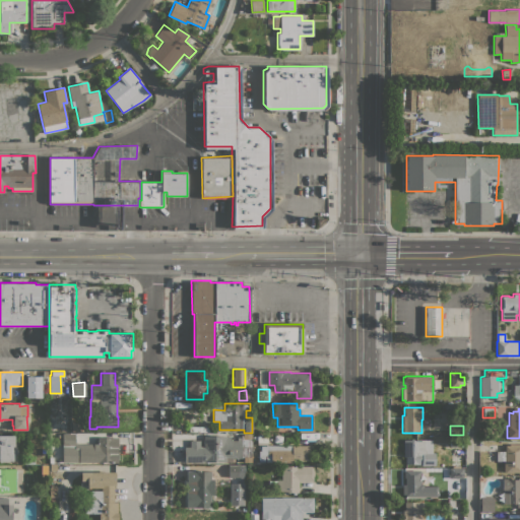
[(62,461),(62,433),(75,433),(75,444),(98,444),(98,437),(118,437),(118,461),(62,461)]
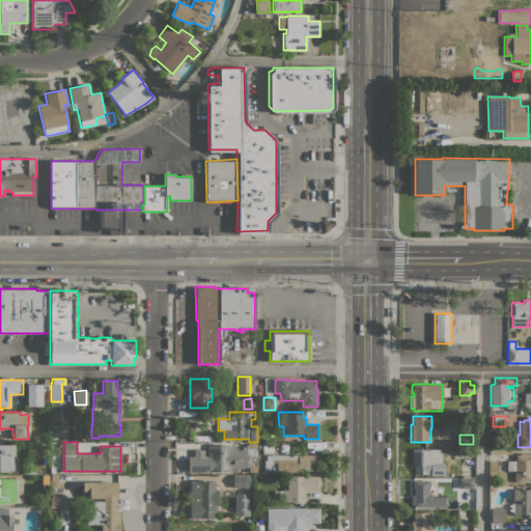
[(19,471),(0,471),(0,444),(15,444),(15,447),(19,447),(19,471)]
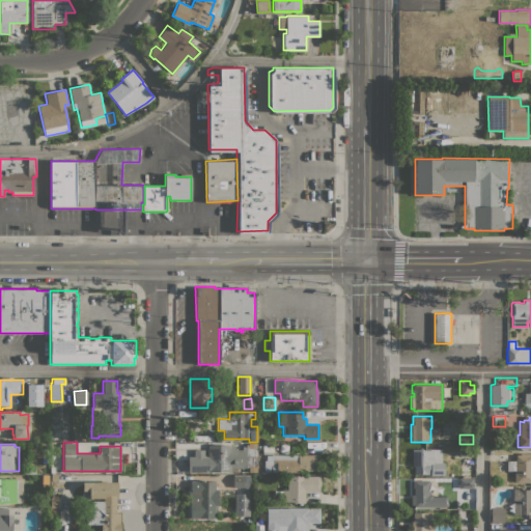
[(207,455),(207,445),(230,445),(230,446),(235,446),(235,449),(239,449),(239,446),(255,446),(255,467),(230,467),(230,472),(188,472),(188,455),(194,455),(194,449),(204,449),(204,455),(207,455)]
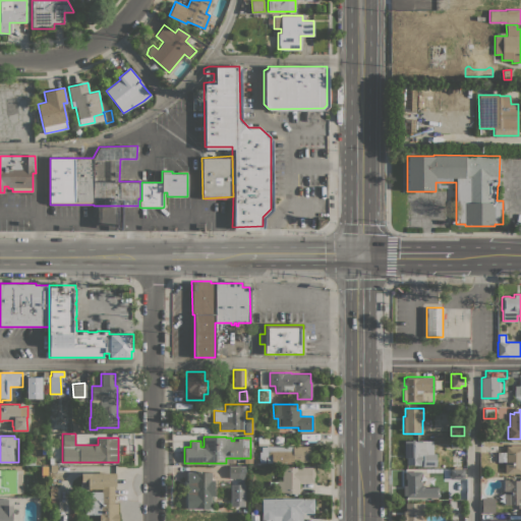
[(451,448),(451,438),(463,438),(463,448),(451,448)]
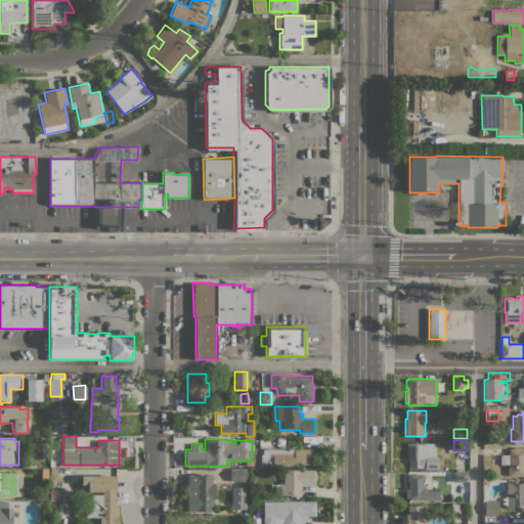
[(406,443),(435,443),(435,456),(438,456),(438,469),(425,469),(425,468),(408,468),(408,460),(406,460),(406,443)]
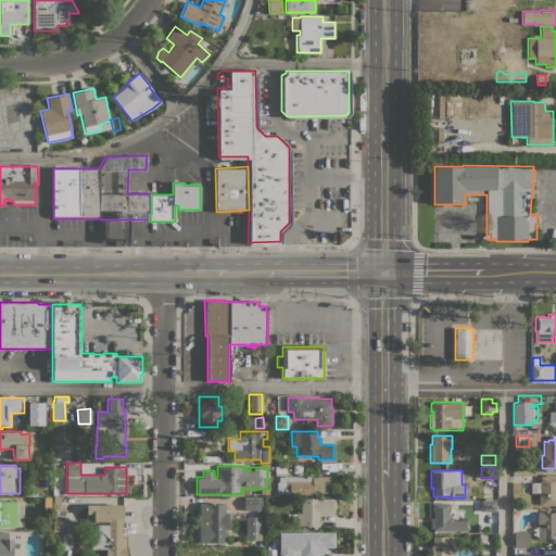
[(540,493),(540,476),(544,476),(544,475),(555,475),(555,505),(538,505),(539,493),(540,493)]
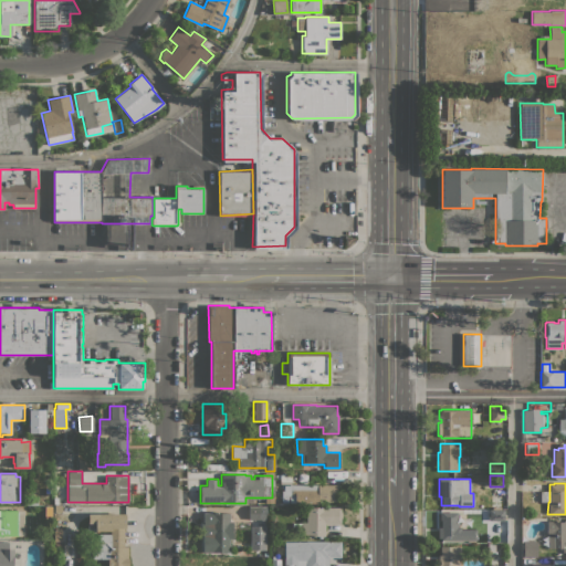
[(337,484),(336,501),(318,501),(318,503),(289,503),(289,496),(284,496),(284,491),(289,491),(289,484),(337,484)]
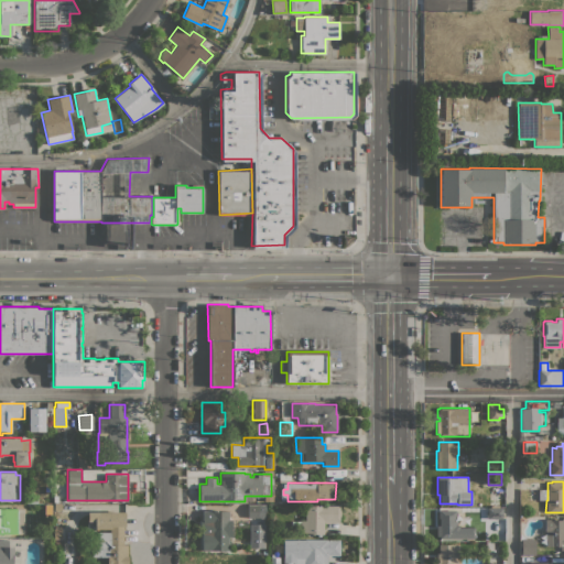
[(248,518),(248,505),(260,505),(260,518),(248,518)]
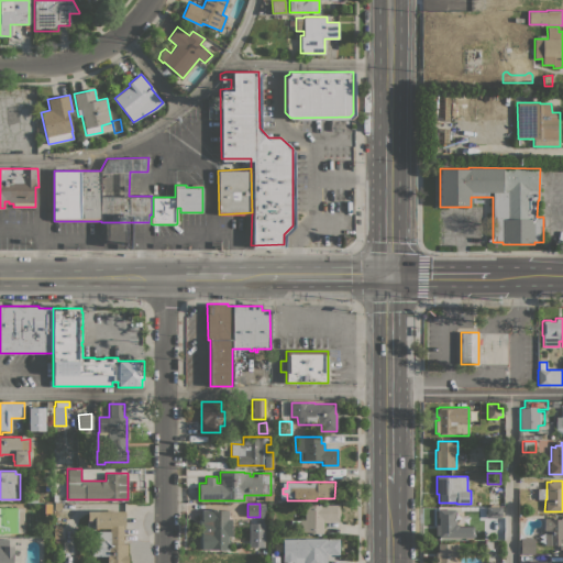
[(323,521),(323,528),(323,531),(323,533),(320,533),(320,536),(317,536),(317,533),(290,533),(290,520),(300,520),(300,519),(305,519),(305,505),(339,505),(339,509),(340,509),(340,516),(339,516),(339,521),(323,521)]
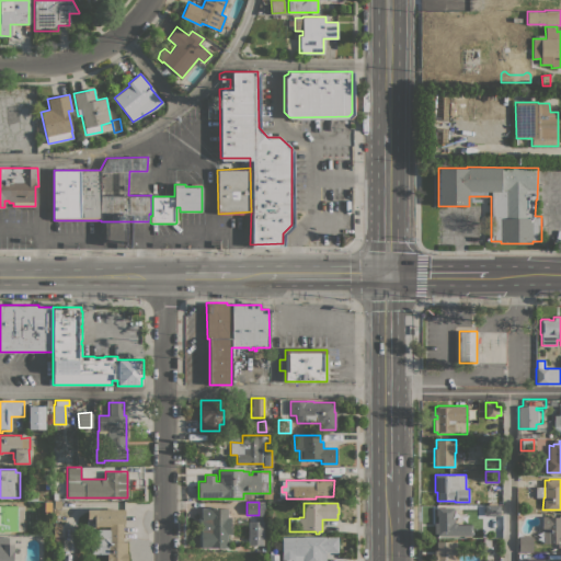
[(23,505),(23,530),(16,530),(16,531),(0,531),(0,505),(15,505),(23,505)]
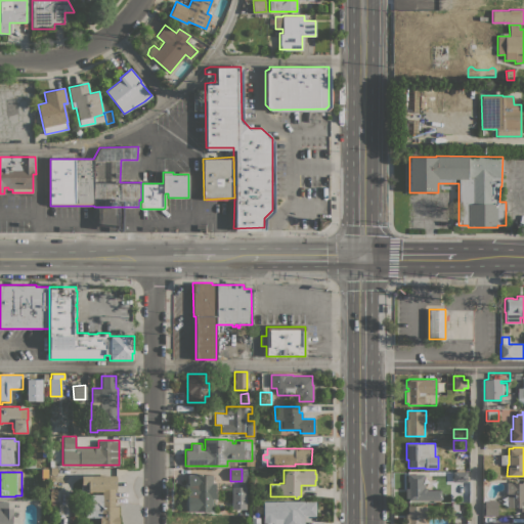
[(452,482),(452,472),(467,472),(467,482),(452,482)]
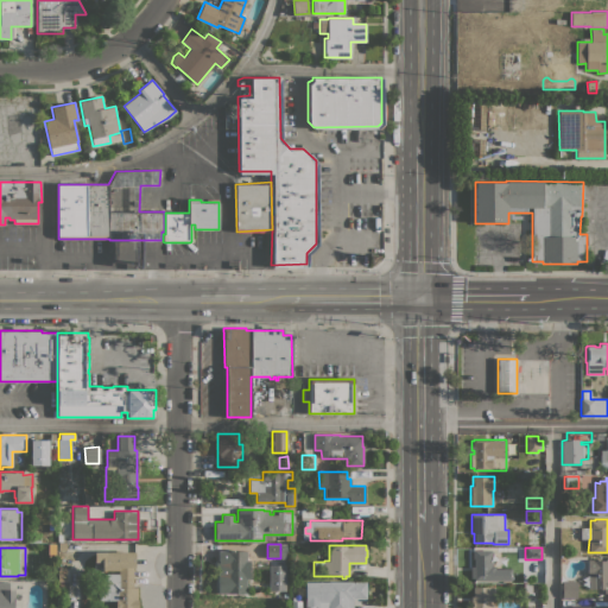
[(491,550),(491,551),(493,551),(493,565),(495,565),(495,568),(512,568),(512,580),(474,580),(473,578),(470,578),(470,567),(473,567),(473,558),(472,559),(472,551),(473,551),(473,550),(491,550)]
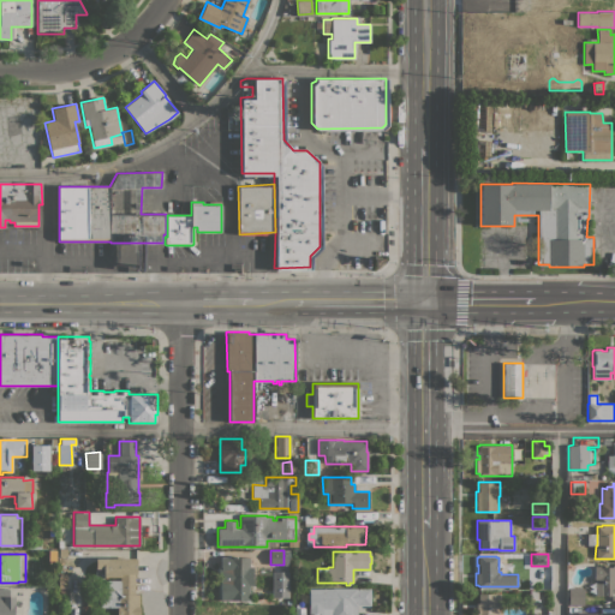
[(243,595),(245,595),(245,597),(236,597),(236,598),(224,598),(225,560),(228,560),(228,557),(249,557),(249,568),(255,568),(255,574),(249,574),(249,583),(236,583),(236,585),(243,585),(243,595)]
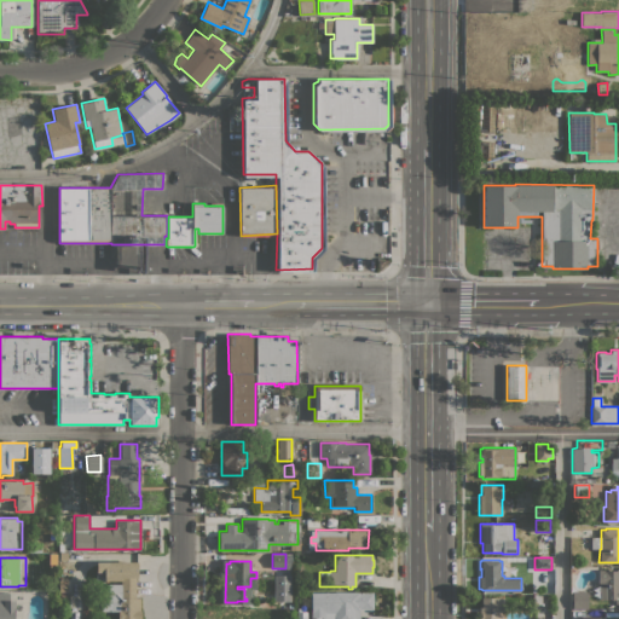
[(102,609),(102,584),(121,584),(121,580),(104,580),(104,572),(97,572),(97,562),(137,562),(137,577),(136,577),(136,597),(140,597),(140,611),(140,618),(117,618),(117,611),(111,611),(111,609),(102,609)]
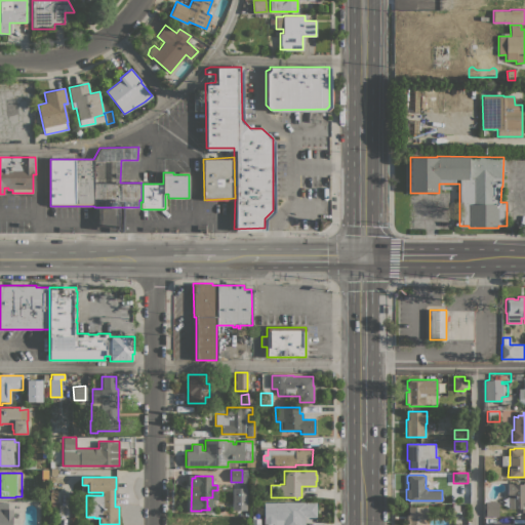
[(524,513),(522,513),(522,508),(509,508),(508,495),(507,483),(512,483),(512,484),(524,484),(524,513)]
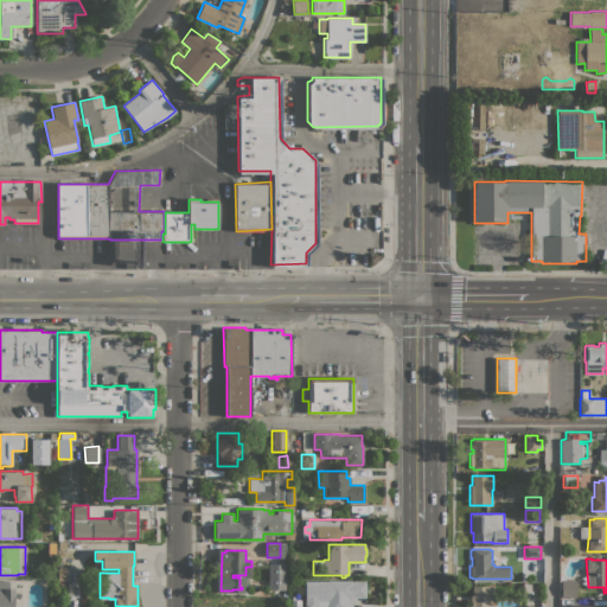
[(305,581),(327,581),(327,580),(351,580),(351,581),(365,581),(365,598),(352,598),(352,606),(317,606),(305,606),(305,581)]
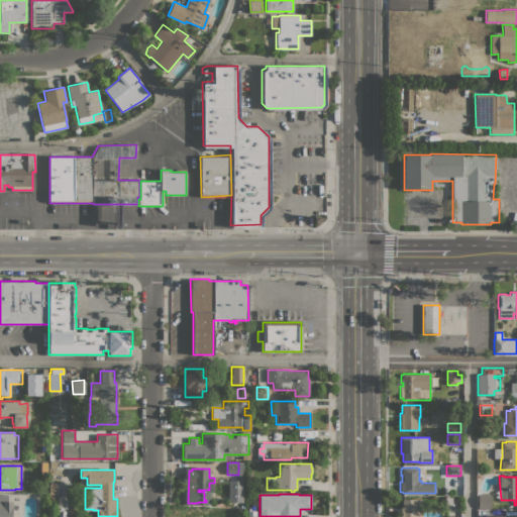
[(491,508),(478,508),(478,494),(491,494),(491,508)]
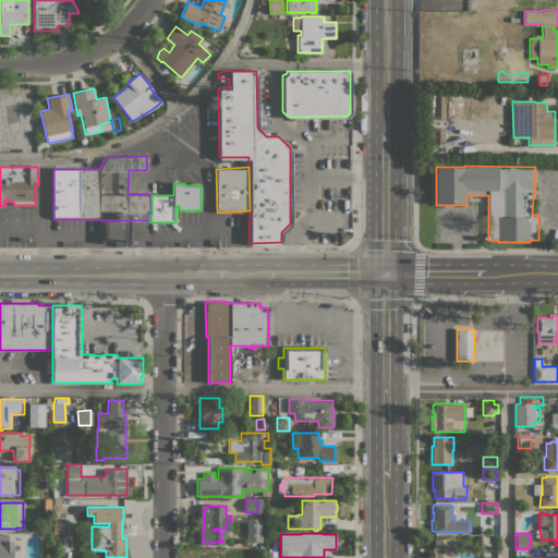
[(0,557),(0,534),(8,534),(8,542),(12,542),(12,557),(0,557)]
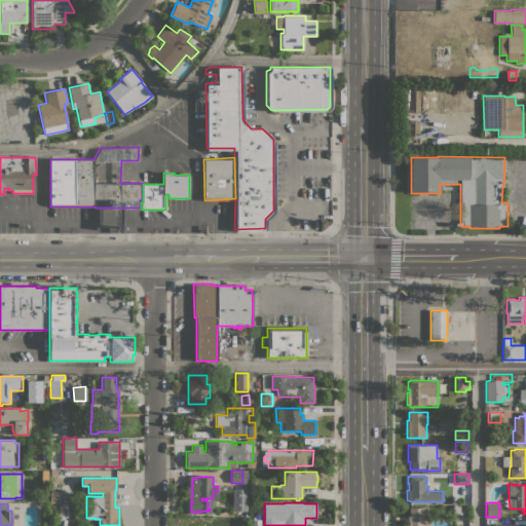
[(427,508),(427,520),(426,520),(426,525),(407,525),(407,516),(409,516),(409,508),(427,508)]
